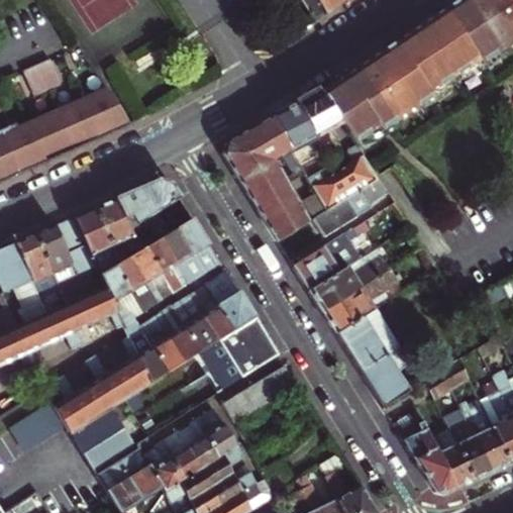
[(301,0),(312,16),(321,10),(315,0),(301,0)]
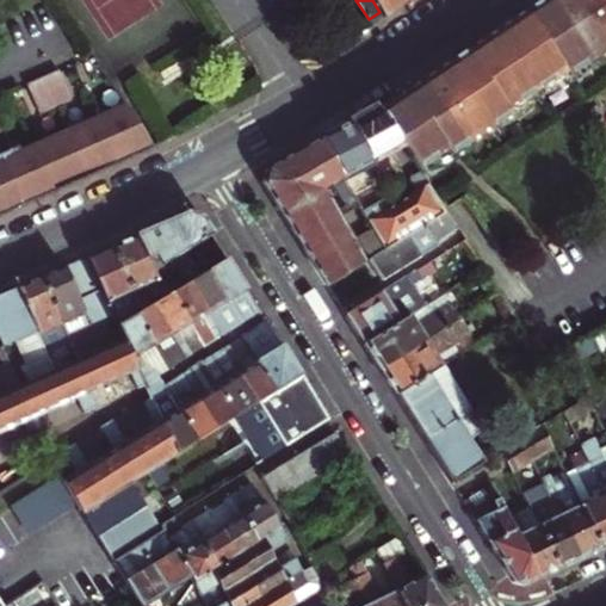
[(388,6),(397,0),(372,0),(379,12),(388,6)]
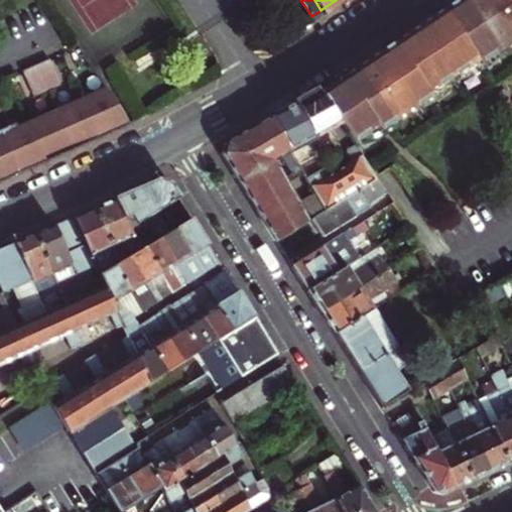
[(511,42),(511,15),(502,0),(454,0),(446,5),(484,61),(511,42)]
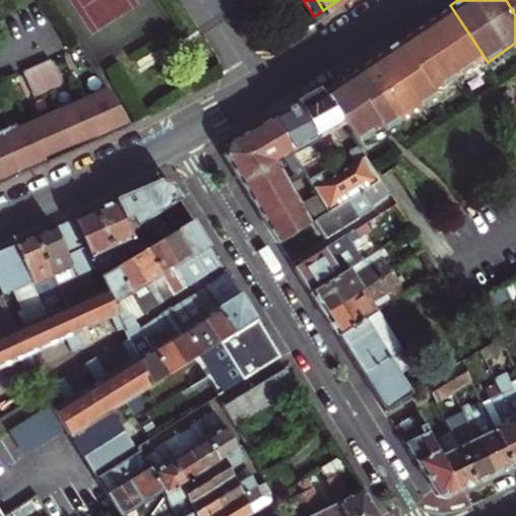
[(506,0),(515,15),(515,0),(506,0)]
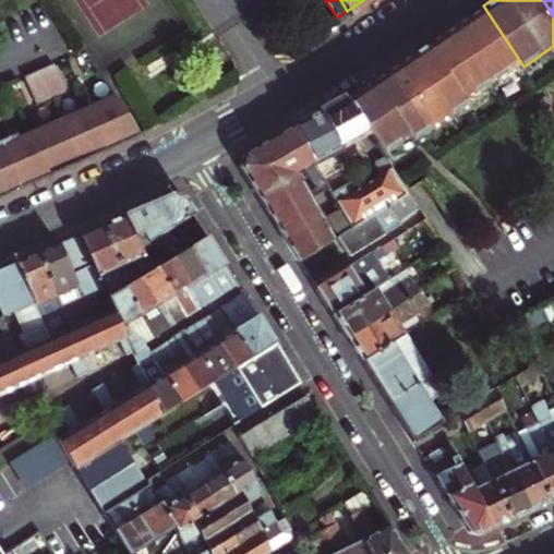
[(524,67),(483,5),(407,56),(381,73),(422,133),(465,105),(461,100),(515,65),(518,71),(524,67)]
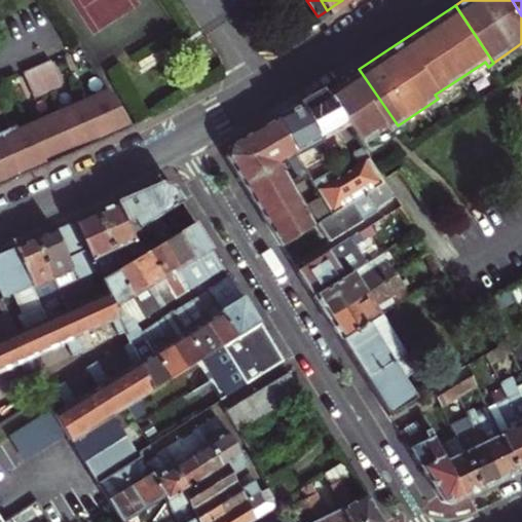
[(32,63),(44,88),(58,82),(46,56),(32,63)]
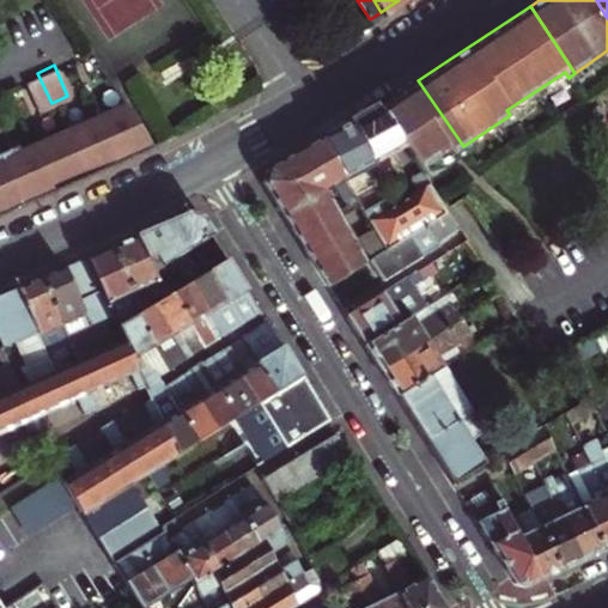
[(22,80),(35,110),(52,103),(37,73),(22,80)]
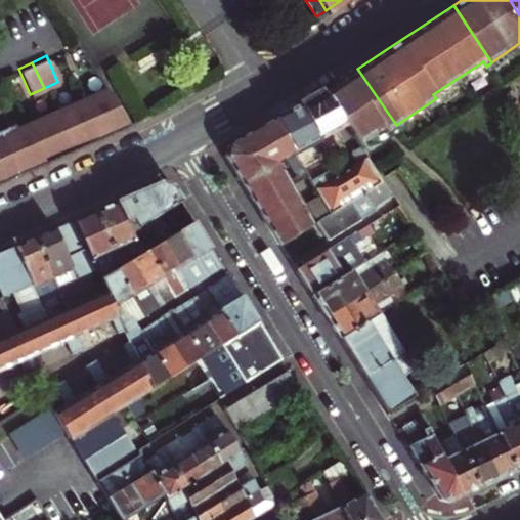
[(396,125),(357,69),(323,91),(343,121),(358,143),(383,128),(386,132),(396,125)]
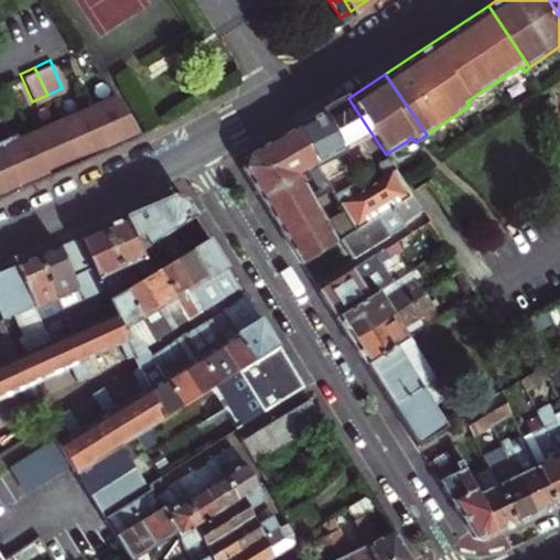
[(137,130),(108,88),(84,99),(104,144),(116,139),(137,130)]
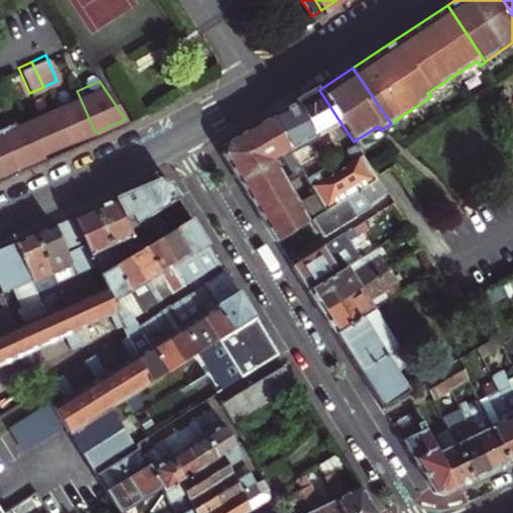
[(315,93),(296,103),(314,133),(338,119),(319,90),(315,93)]
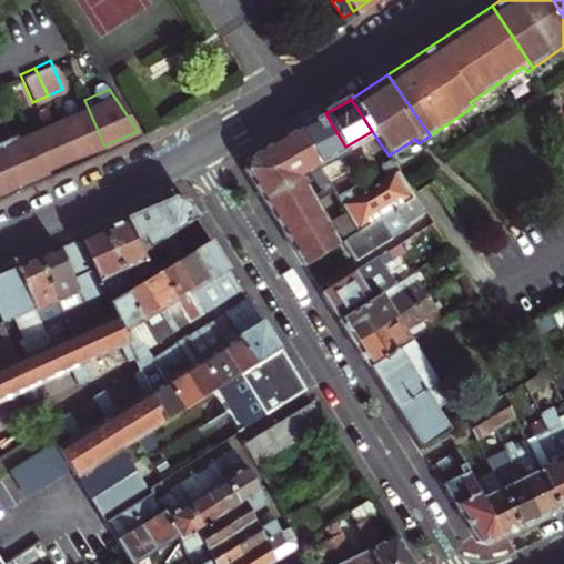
[(84,100),(54,113),(76,158),(104,145),(84,100)]
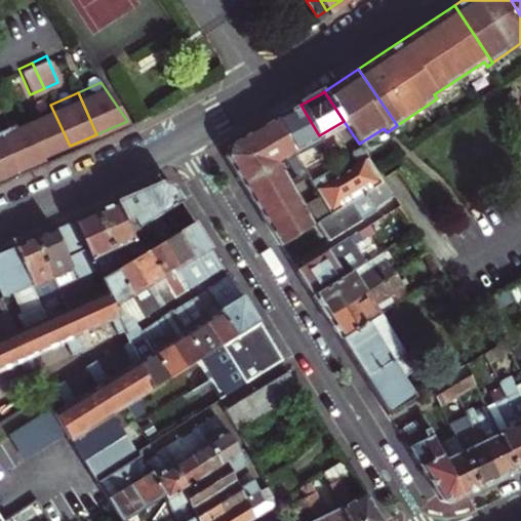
[(70,146),(50,105),(24,116),(42,158),(70,146)]
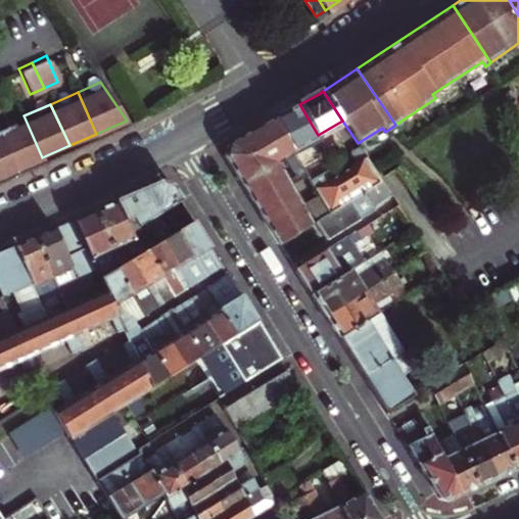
[(318,135),(299,104),(285,112),(276,118),(297,154),(321,141),(318,135)]
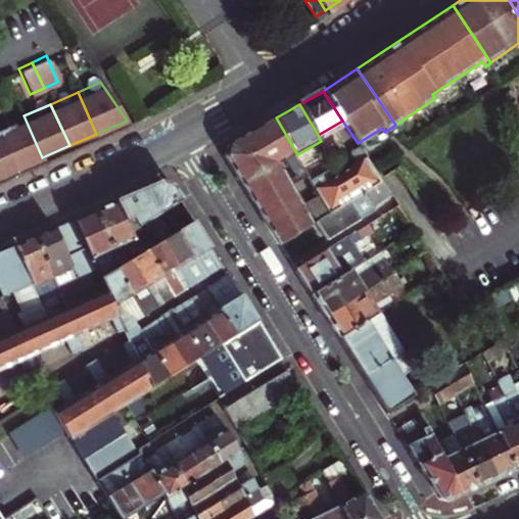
[(42,157),(24,115),(0,126),(0,137),(14,169),(30,162),(42,157)]
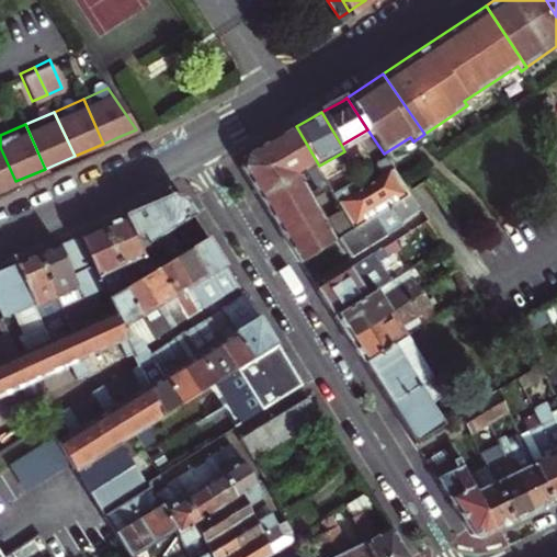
[(319,166),(296,126),(286,132),(270,140),(305,196),(320,186),(324,193),(331,189),(320,169),(319,166)]
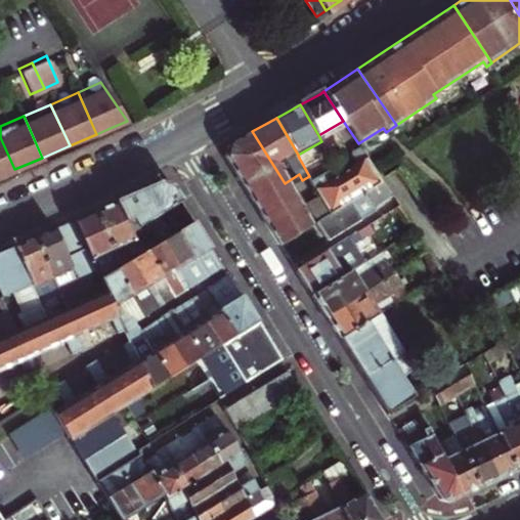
[(285,183),(252,131),(248,134),(231,143),(228,149),(226,156),(273,230),(283,244),(317,222),(329,215),(315,188),(301,198),(294,185),(302,180),(299,174),(285,183)]
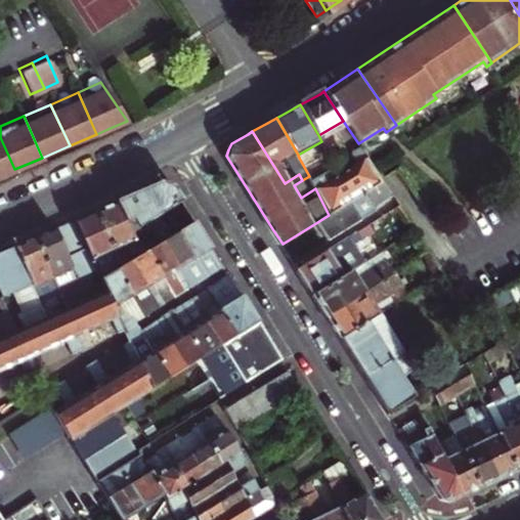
[(0,176),(14,169),(0,137),(0,176)]
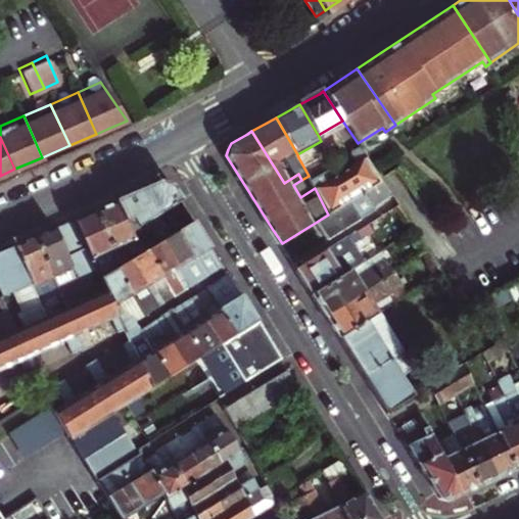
[(383,181),(360,146),(350,151),(357,161),(333,177),(328,169),(311,180),(315,188),(328,215),(383,181)]
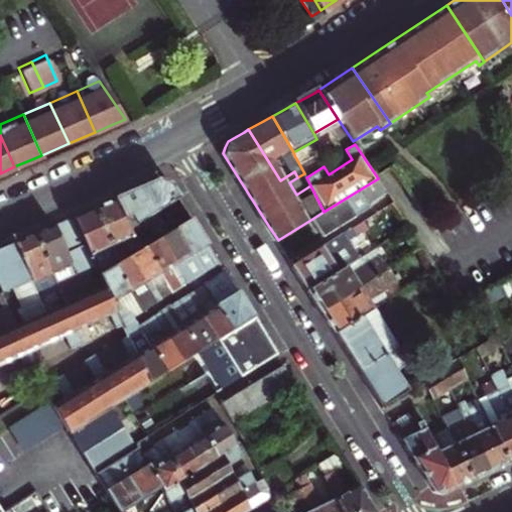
[(128,193),(116,198),(130,228),(178,199),(180,198),(170,181),(165,180),(159,178),(128,193)]
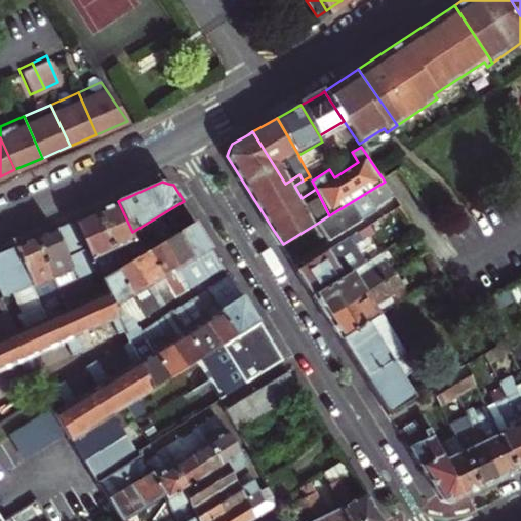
[(390,189),(385,182),(329,215),(318,223),(324,233),(329,241),(376,211),(370,201),(390,189)]
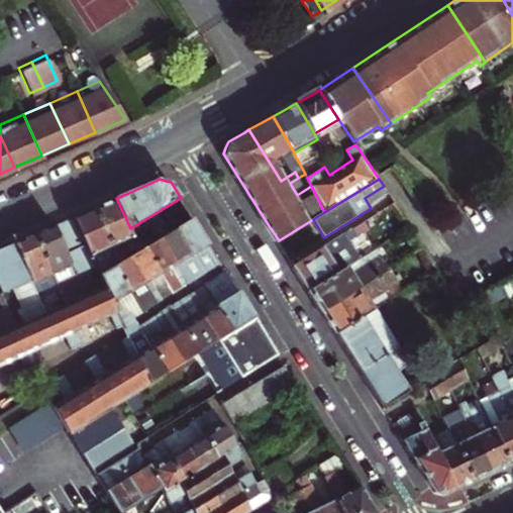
[(390,195),(381,201),(384,207),(394,201),(390,195)]
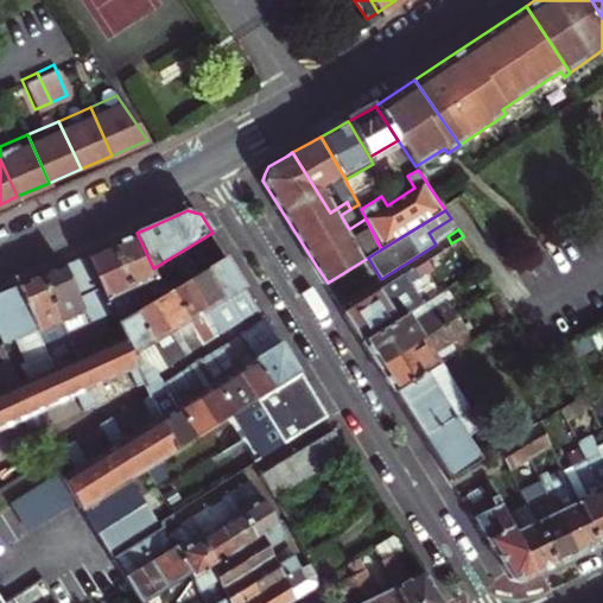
[(125,237),(114,243),(141,309),(154,302),(166,294),(153,268),(137,233),(125,237)]
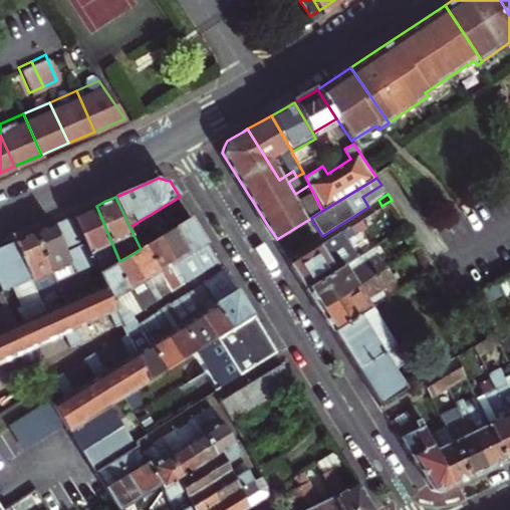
[(185,208),(178,198),(130,227),(141,249),(145,246),(161,237),(176,227),(191,218),(185,208)]
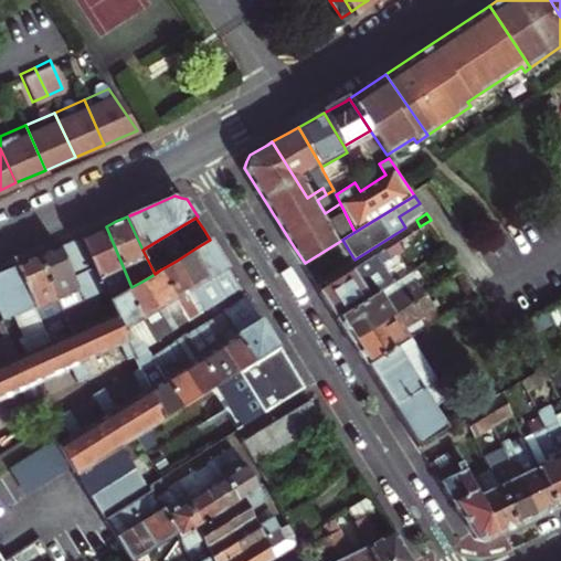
[(448,247),(431,220),(420,226),(419,229),(425,240),(431,237),(440,253),(448,247)]
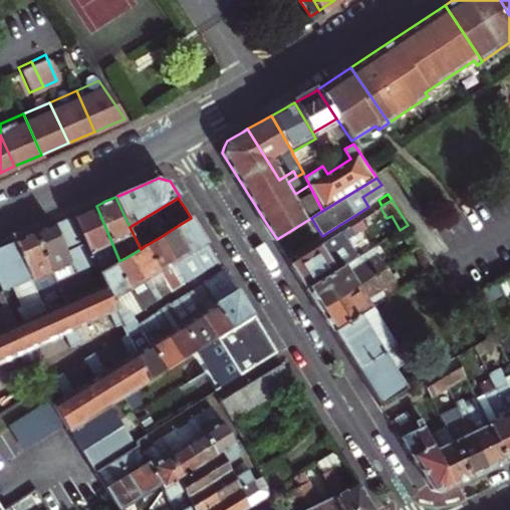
[(83,211),(73,216),(86,242),(100,273),(114,264),(119,261),(96,206),(83,211)]
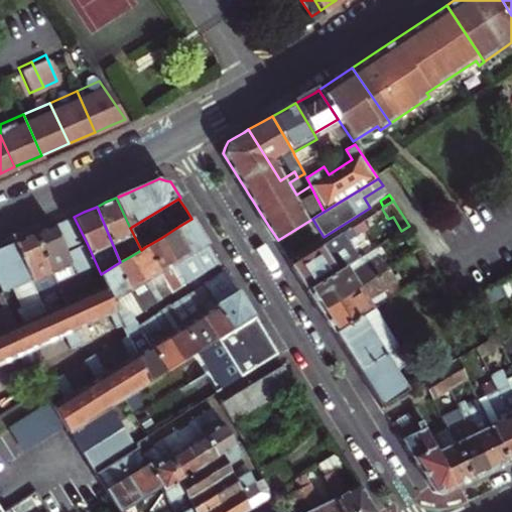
[(74,217),(55,225),(68,252),(87,243),(74,217)]
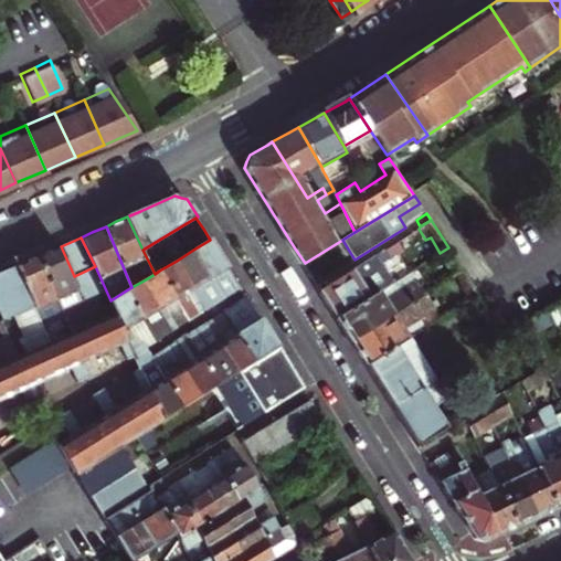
[(212,239),(210,240),(193,250),(223,298),(242,287),(228,264),(212,239)]
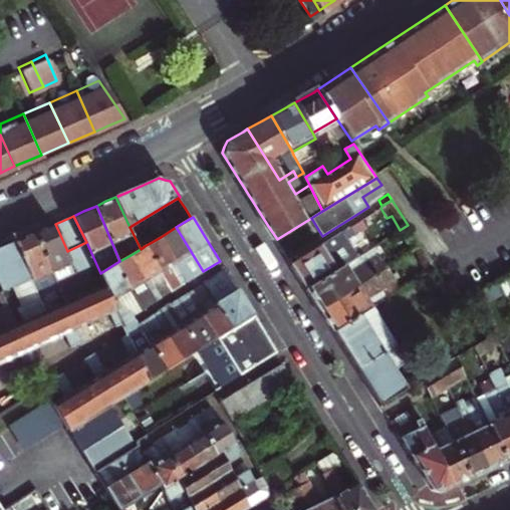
[(46,228),(35,233),(52,271),(57,282),(77,273),(67,251),(55,224),(46,228)]
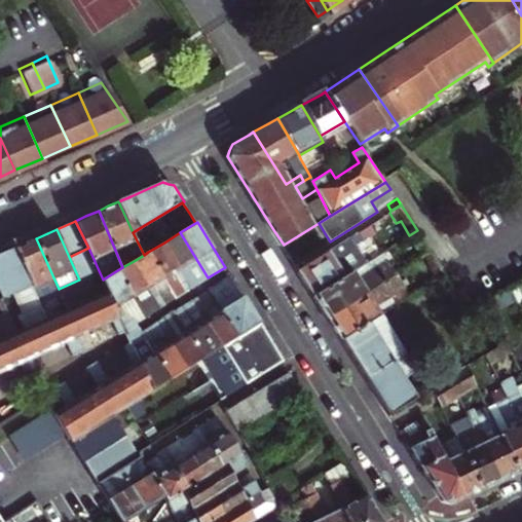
[(359,231),(298,269),(306,283),(314,295),(349,272),(339,256),(364,239),(359,231)]
